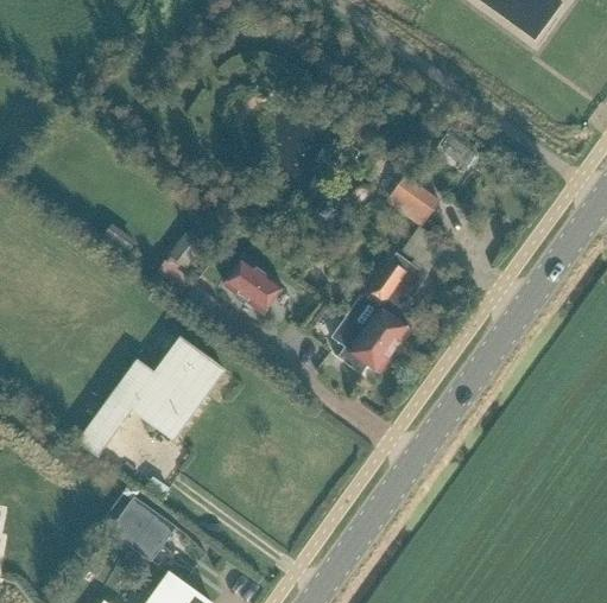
[(482,0),(533,37),(560,0),(482,0)]
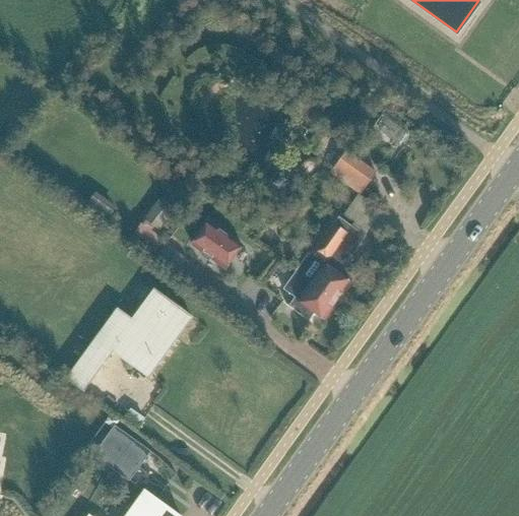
[(350,152),(340,168),(364,185),(375,170),(350,152)]
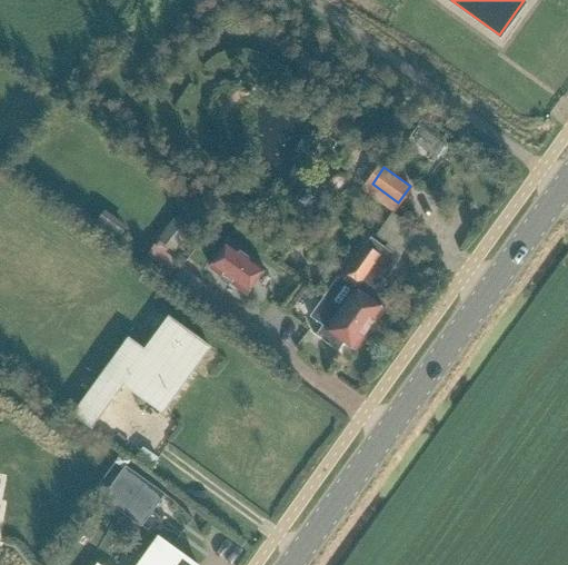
[(103,207),(90,225),(113,241),(126,222),(103,207)]
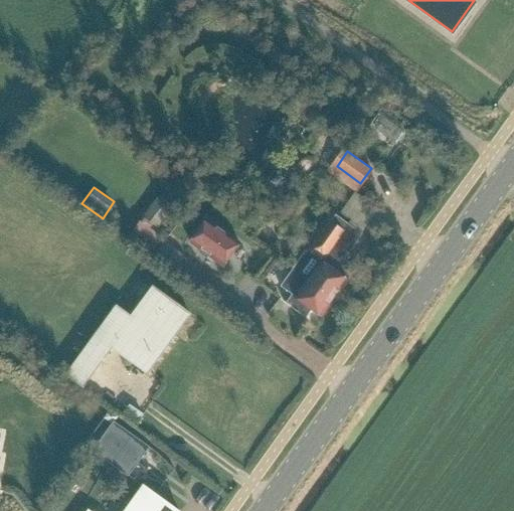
[(156,191),(141,212),(150,218),(156,222),(171,202),(156,191)]
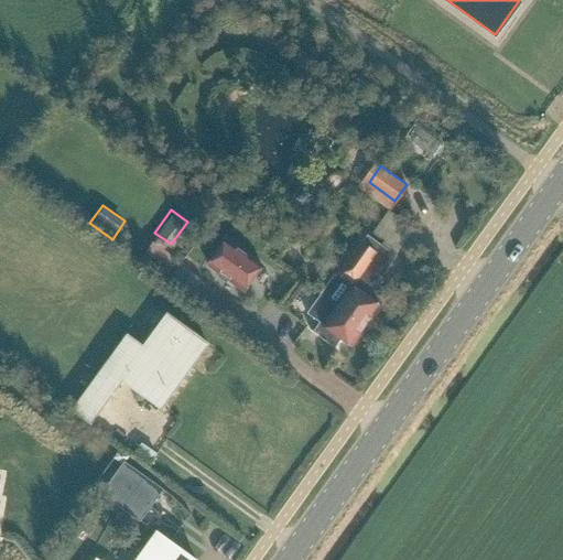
[(333,272),(320,291),(335,302),(365,323),(378,303),(374,300),(382,287),(374,281),(394,252),(380,241),(366,232),(360,239),(338,271),(333,272)]
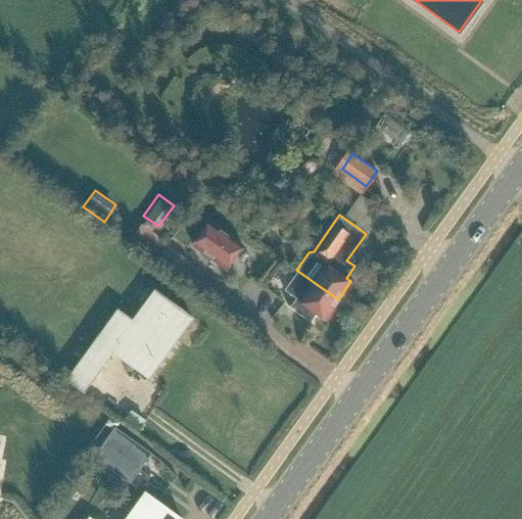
[(208,220),(192,243),(225,267),(242,243),(208,220)]
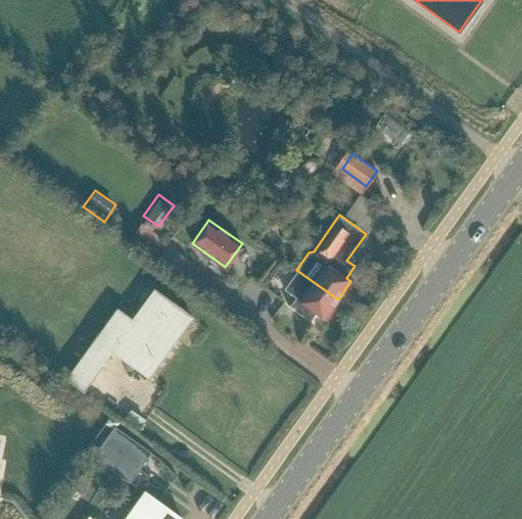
[(296,270),(284,287),(295,295),(289,303),(288,302),(287,303),(310,319),(315,311),(325,318),(338,299),(311,280),(296,270)]
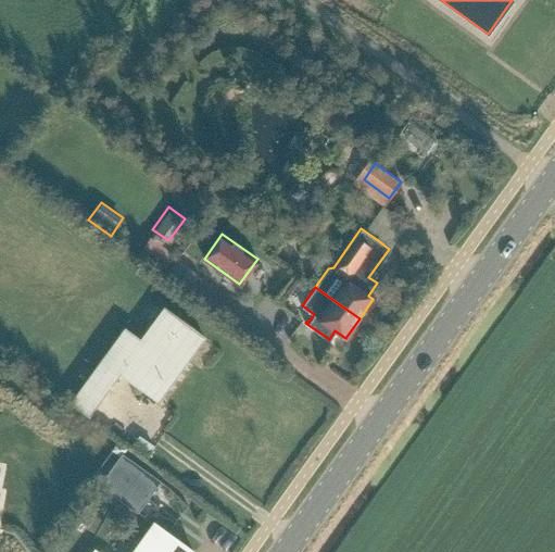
[(183,323),(163,309),(140,339),(138,343),(153,354),(154,353),(159,356),(183,323)]
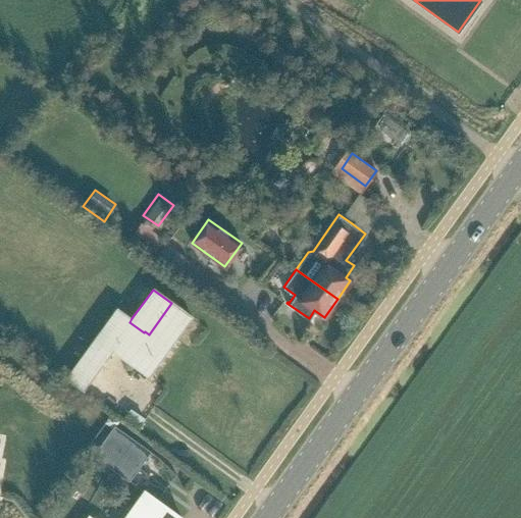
[(191,316),(171,303),(149,334),(168,348),(191,316)]
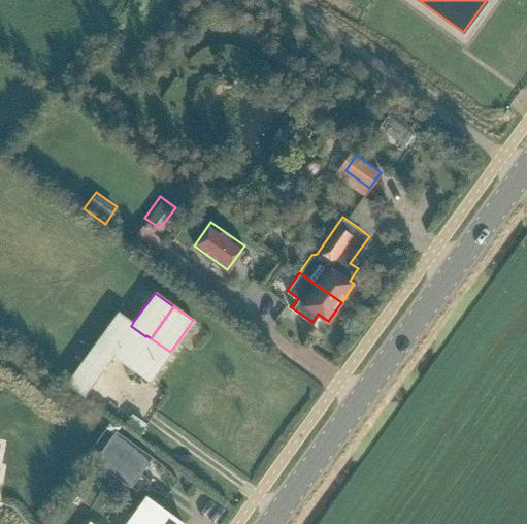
[(119,313),(109,325),(127,337),(113,355),(125,363),(123,365),(123,369),(128,372),(132,371),(134,369),(150,381),(170,352),(151,338),(146,335),(145,336),(131,326),(133,322),(119,313)]
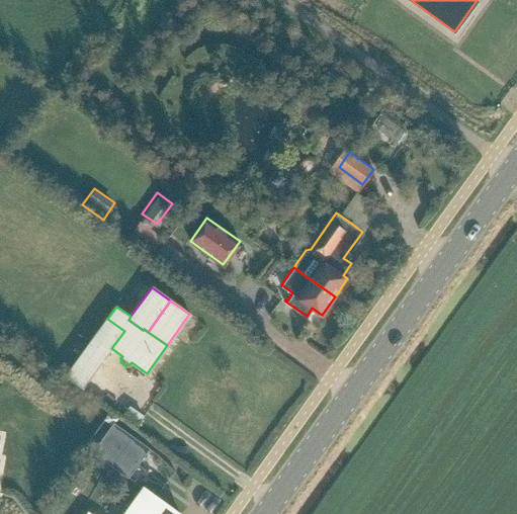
[(107,319),(95,336),(68,374),(84,387),(111,348),(124,331),(107,319)]
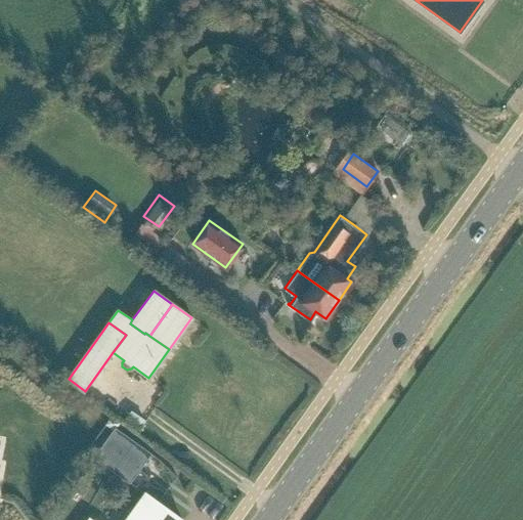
[(103,441),(139,466),(149,451),(115,426),(103,441)]
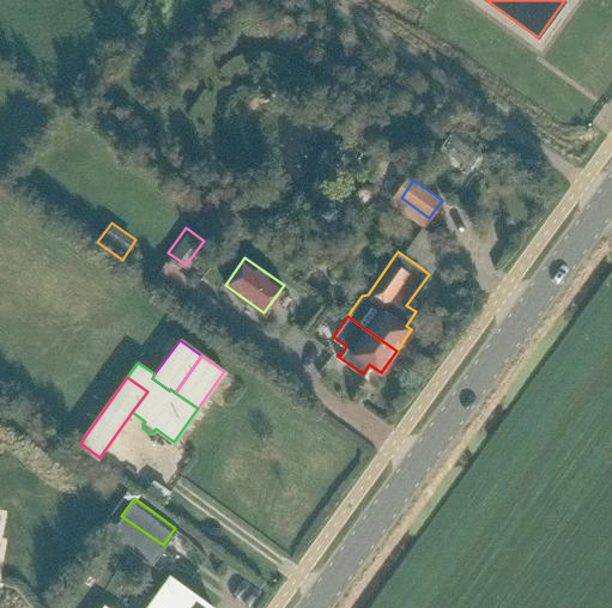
[(163,545),(121,516),(109,533),(151,563),(163,545)]
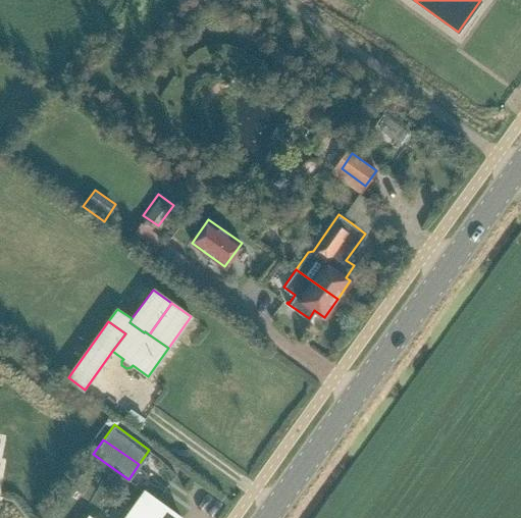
[(90,517),(87,515),(84,517),(179,517),(144,491),(124,517),(90,517)]
